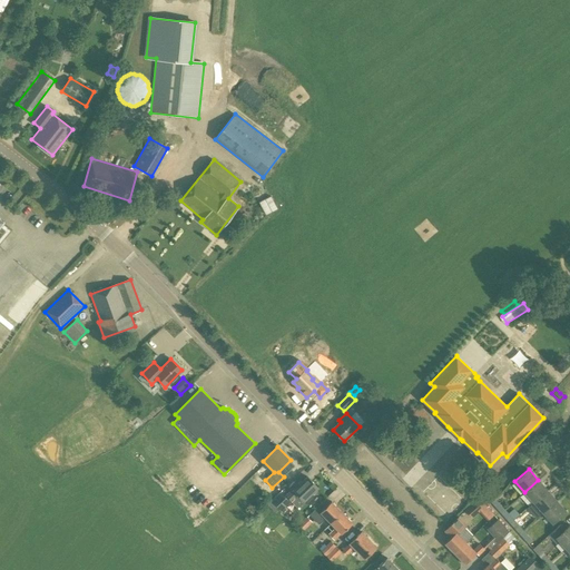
[(305,500),(317,487),(307,477),(296,487),(286,495),(298,509),(306,501),(305,500)]
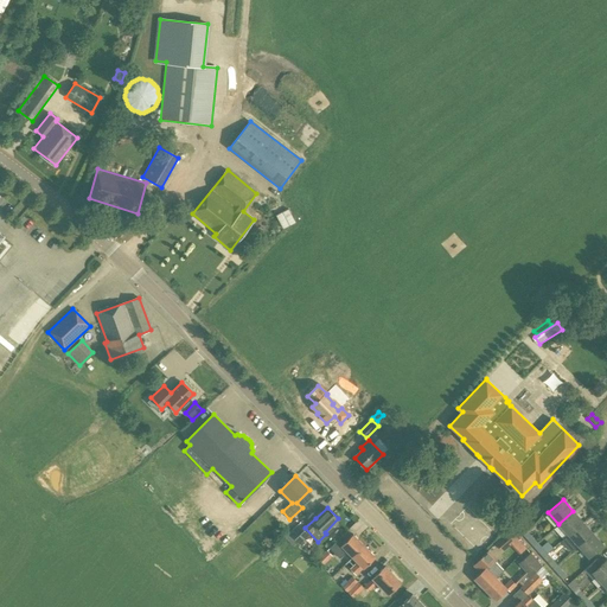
[(568,535),(582,522),(573,511),(558,524),(568,535)]
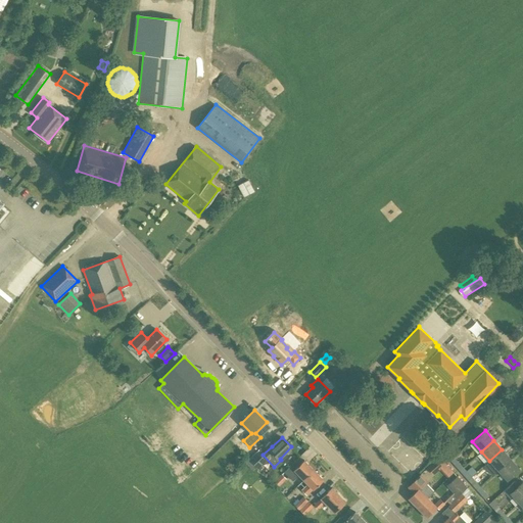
[(497,470),(511,459),(502,449),(489,461),(497,470)]
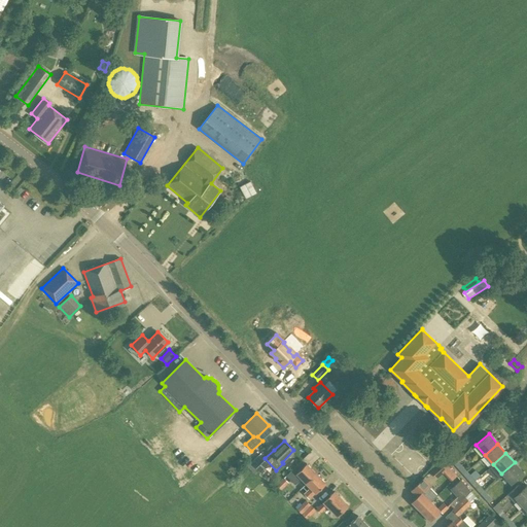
[(259,471),(268,464),(258,455),(250,463),(259,471)]
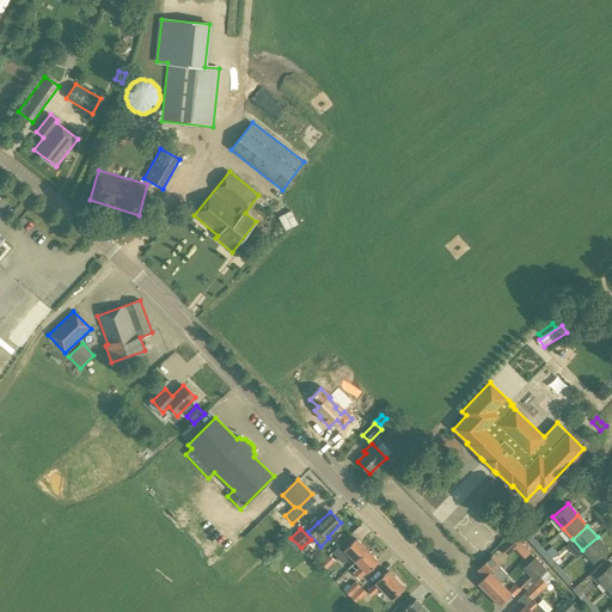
[(507,556),(514,550),(522,543),(514,533),(499,548),(507,556)]
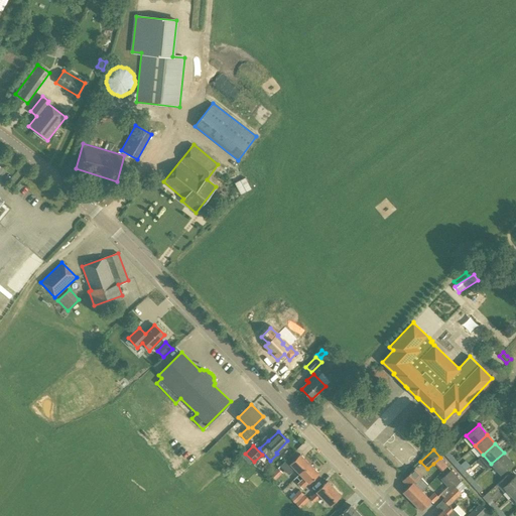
[(454,465),(457,462),(448,452),(444,456),(454,465)]
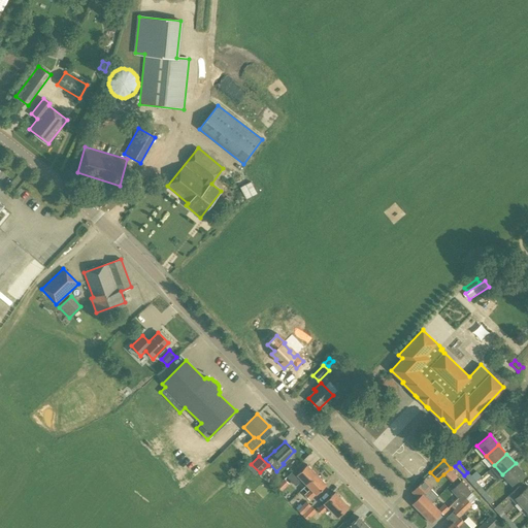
[(516,463),(502,474),(512,485),(524,473),(516,463)]
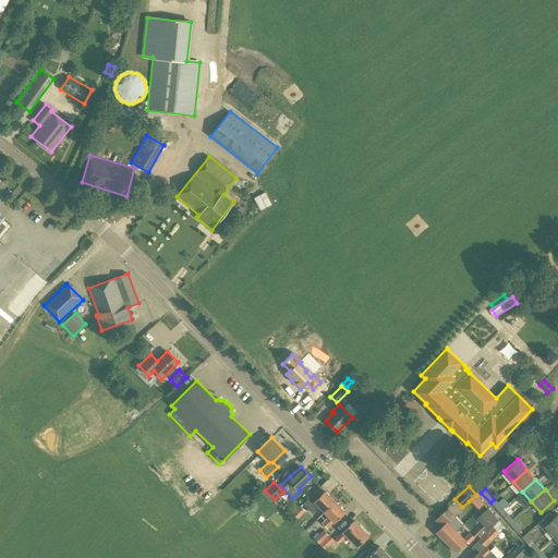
[(273,498),(265,490),(262,494),(269,501),(273,498)]
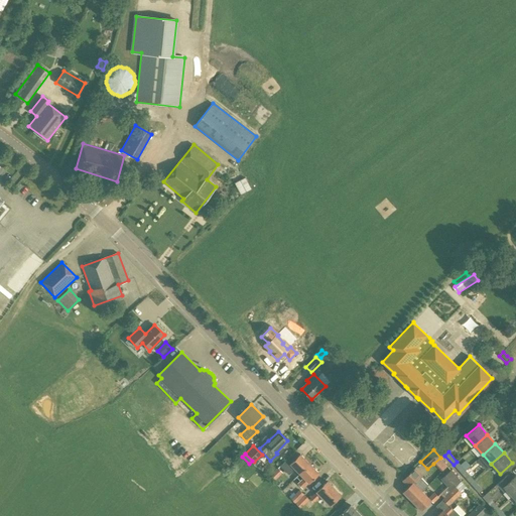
[(299,455),(290,464),(290,465),(284,471),(288,475),(294,470),(299,474),(308,464),(299,455)]
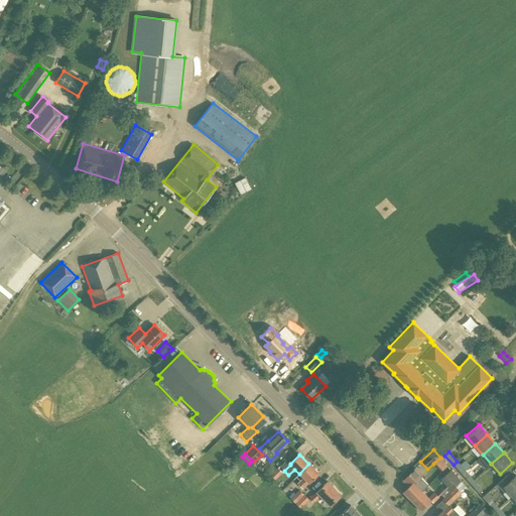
[(457,462),(454,465),(462,474),(466,471),(465,471),(471,466),(465,460),(460,465),(457,462)]
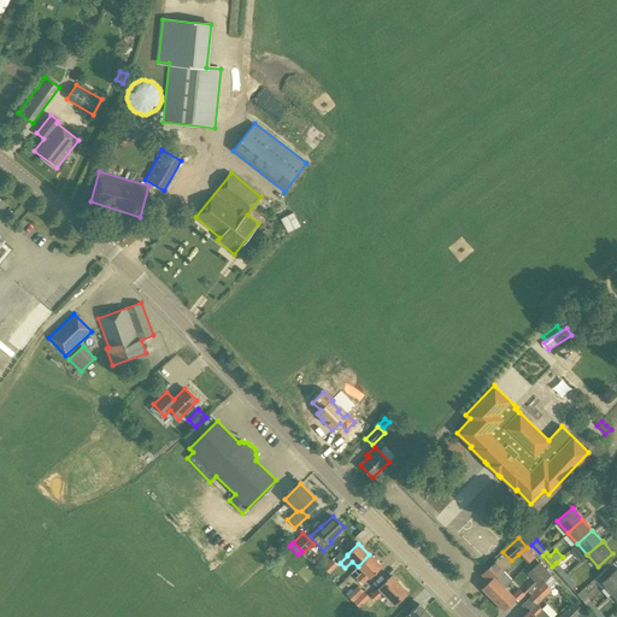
[(369,554),(358,566),(363,571),(356,577),(362,585),(381,565),(369,554)]
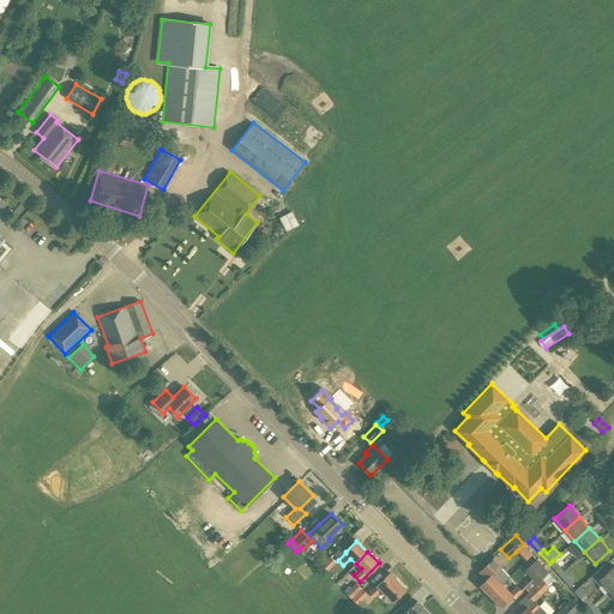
[(325,572),(336,561),(331,557),(320,567),(325,572)]
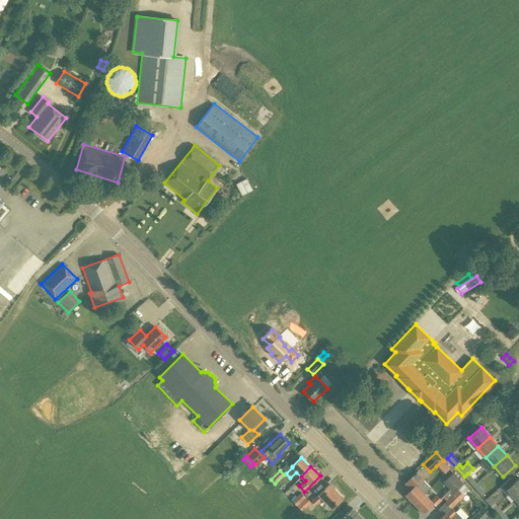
[(414,504),(424,494),(430,488),(422,478),(424,476),(418,470),(409,478),(404,484),(411,490),(404,495),(414,504)]
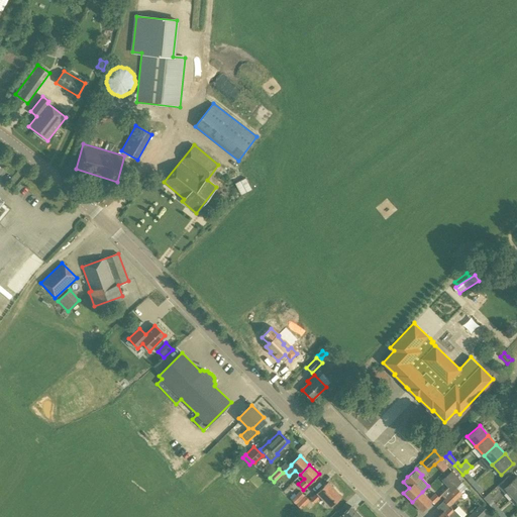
[(452,471),(441,480),(451,491),(452,492),(455,489),(455,488),(461,482),(452,471)]
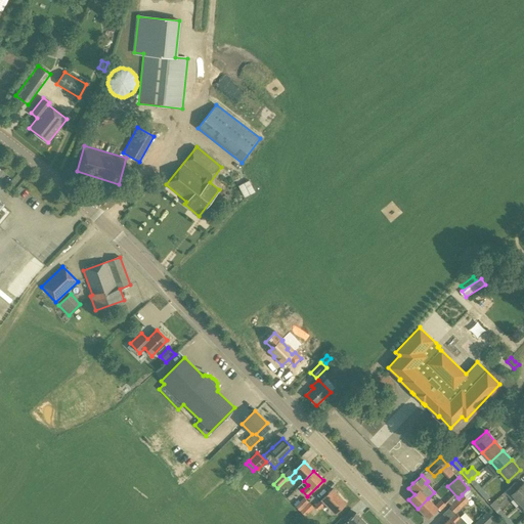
[(477,491),(481,487),(473,478),(469,481),(477,491)]
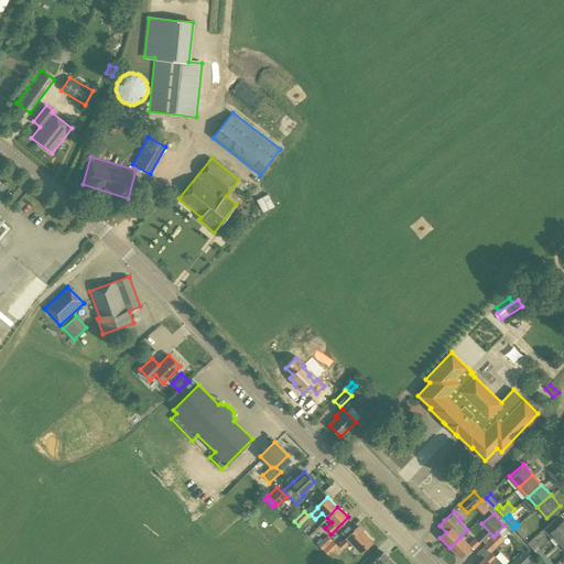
[(560,542),(563,538),(563,520),(555,527),(551,522),(543,530),(551,539),(554,535),(560,542)]
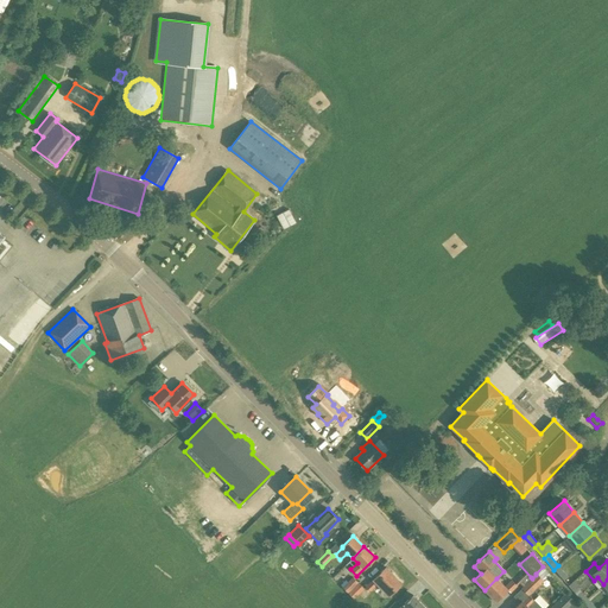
[(558,565),(553,570),(563,581),(568,577),(558,565)]
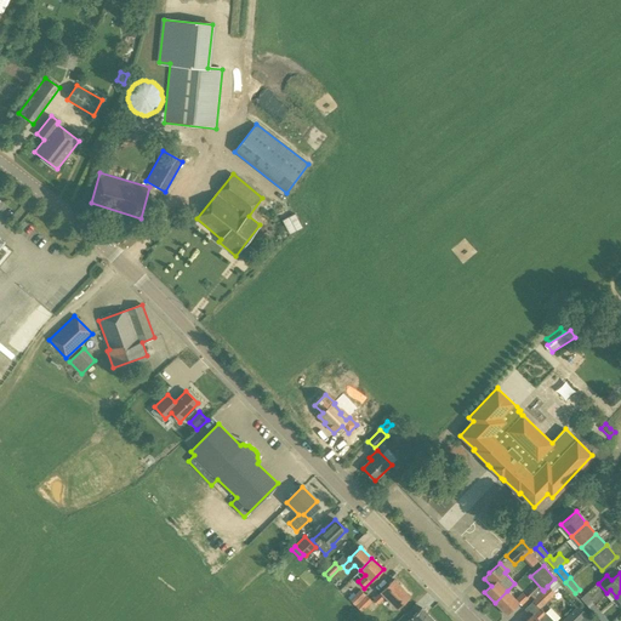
[(409,596),(393,579),(381,592),(381,591),(374,598),(379,604),(386,597),(397,608),(398,607),(399,608),(405,602),(404,600),(409,596)]
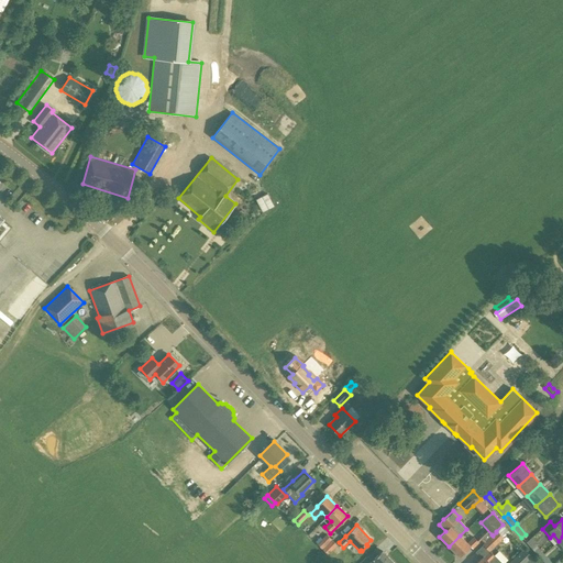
[(493,536),(483,544),(489,551),(503,538),(510,534),(503,525),(496,531),(496,532),(493,536)]
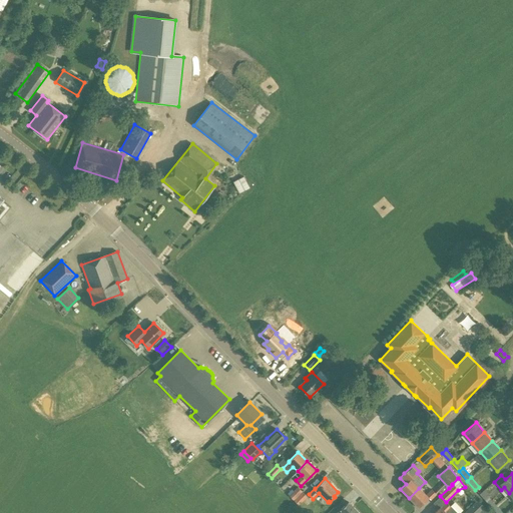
[(294,500),(303,492),(298,487),(289,496),(294,500)]
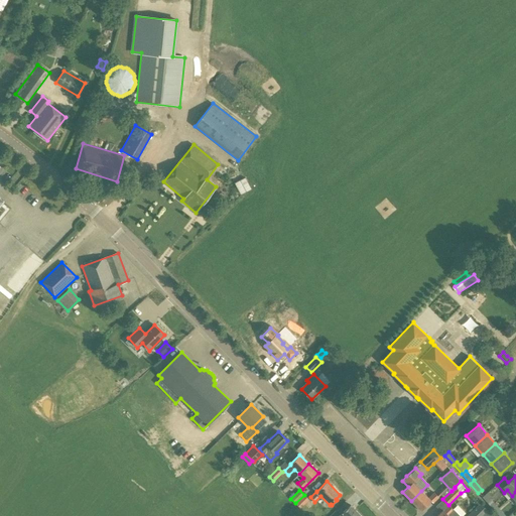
[(421,491),(411,501),(421,510),(430,501),(432,503),(438,497),(434,493),(428,498),(421,491)]
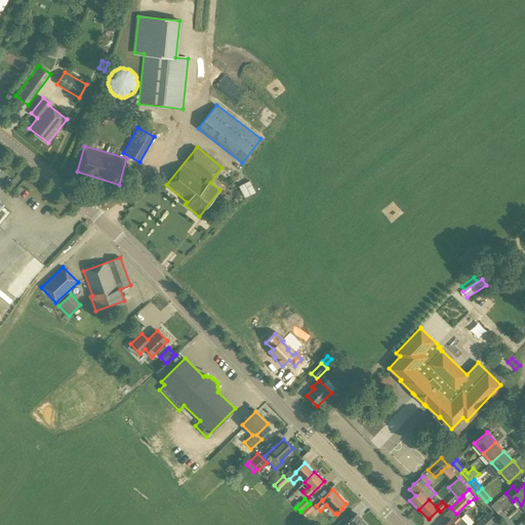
[(310,503),(300,512),(306,517),(314,508),(310,503)]
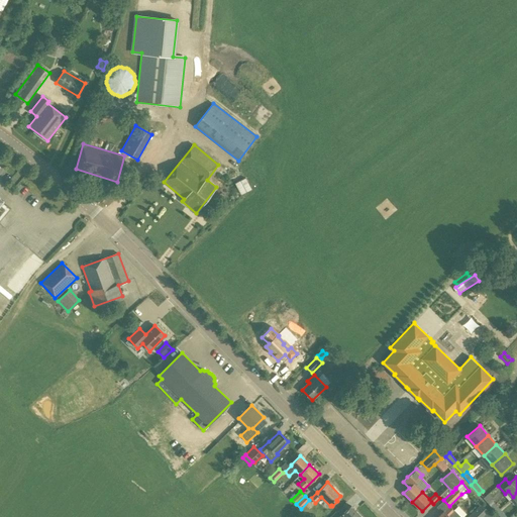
[(496,512),(500,509),(491,499),(487,503),(496,512)]
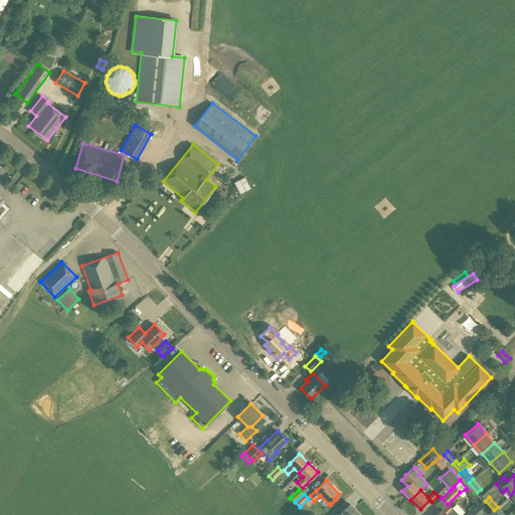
[(480,514),(481,514),(486,510),(479,503),(466,514),(480,514)]
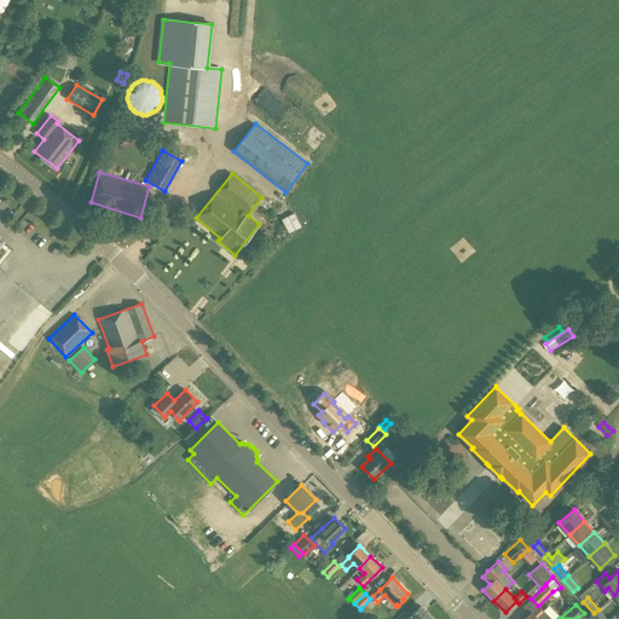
[(433,618),(420,606),(405,618),(433,618)]
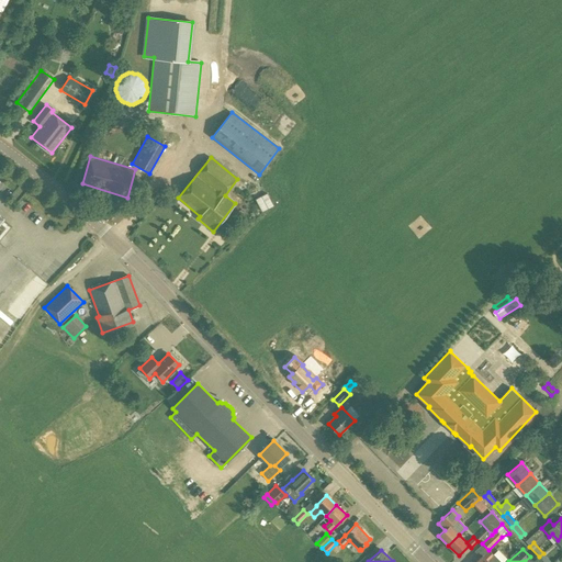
[(493,554),(489,550),(483,557),(482,555),(475,561),(502,561),(494,554),(493,554)]
